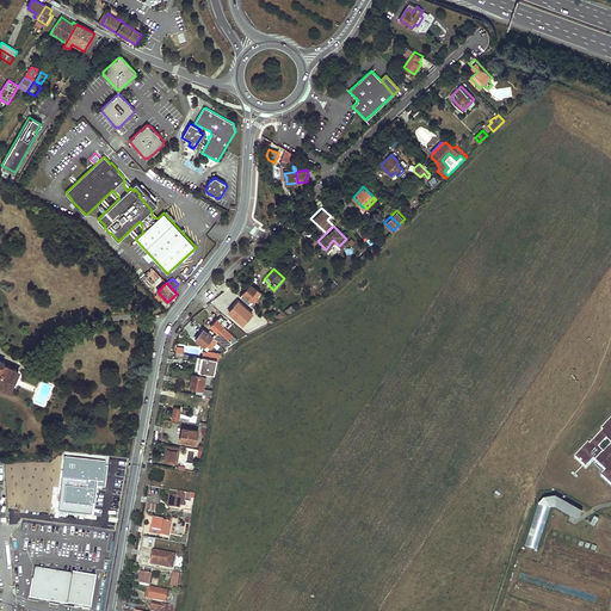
[(255,288),(251,283),(240,295),(250,303),(251,301),(260,290),(257,287),(255,288)]
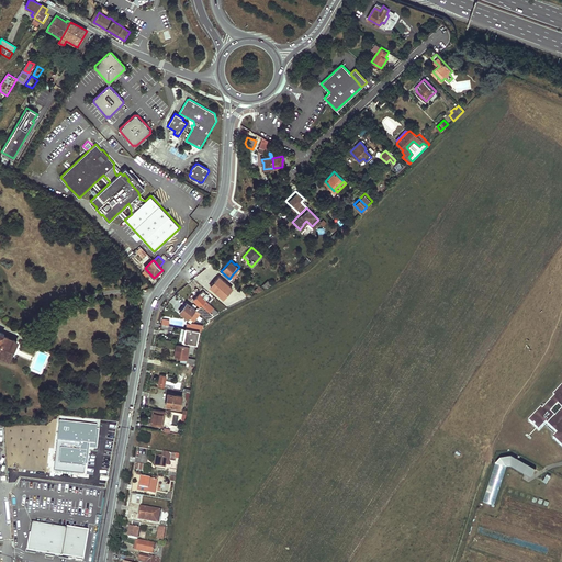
[(232,287),(218,274),(214,281),(216,282),(214,283),(211,288),(224,300),(228,293),(227,292),(228,291),(232,287)]
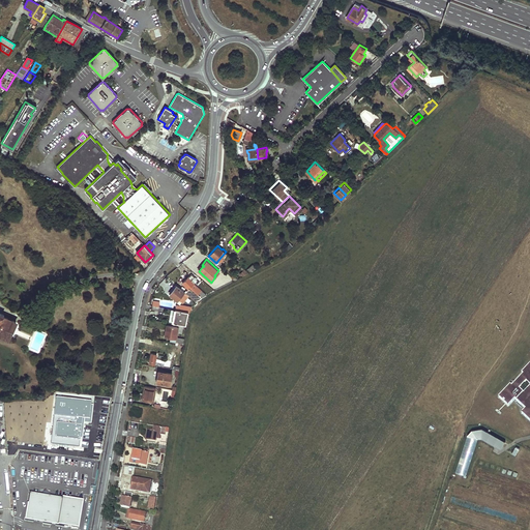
[(256,268),(252,264),(245,270),(248,272),(252,270),(256,268)]
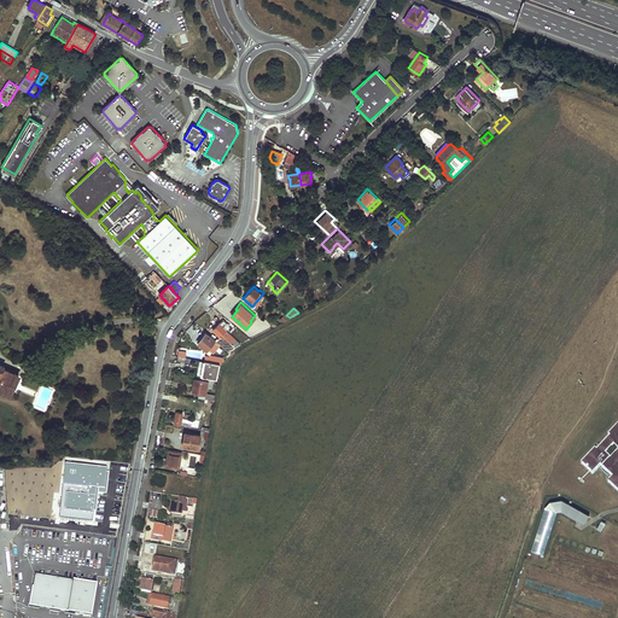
[(286,315),(281,310),(280,313),(284,315),(278,321),(280,322),(290,318),(286,315)]
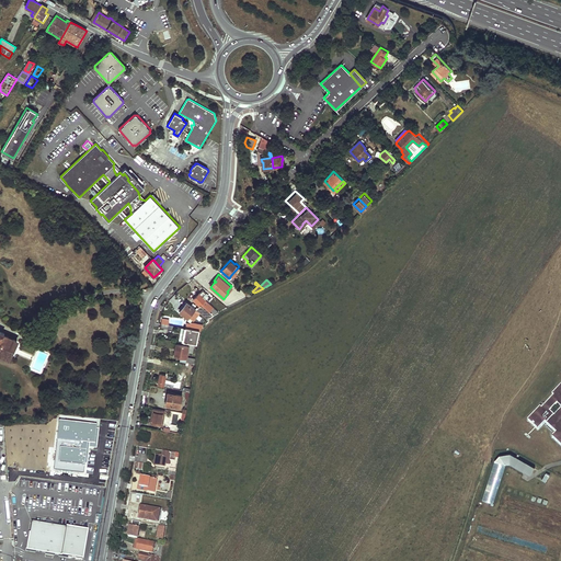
[(206,294),(203,290),(193,299),(199,305),(206,298),(208,297),(209,296),(208,295),(206,294)]
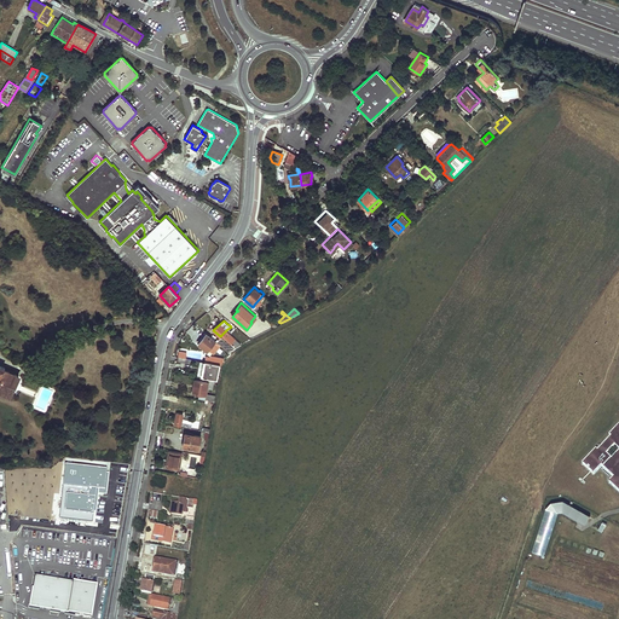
[(217,342),(206,334),(198,343),(207,351),(207,350),(212,353),(219,343),(217,342)]
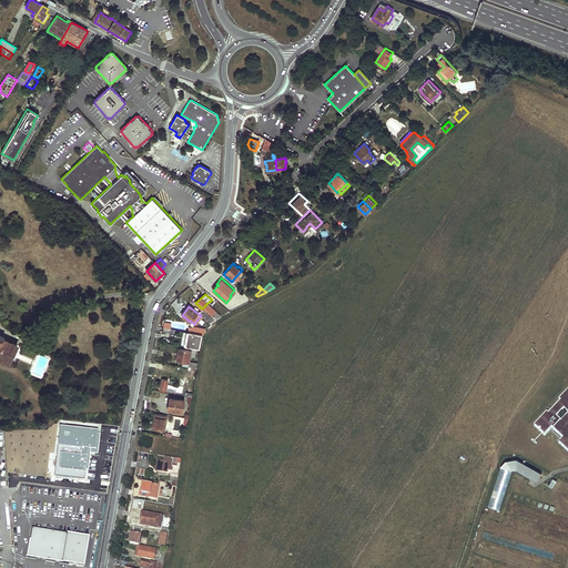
[(212,314),(204,307),(199,314),(201,315),(210,323),(221,315),(215,311),(212,314)]
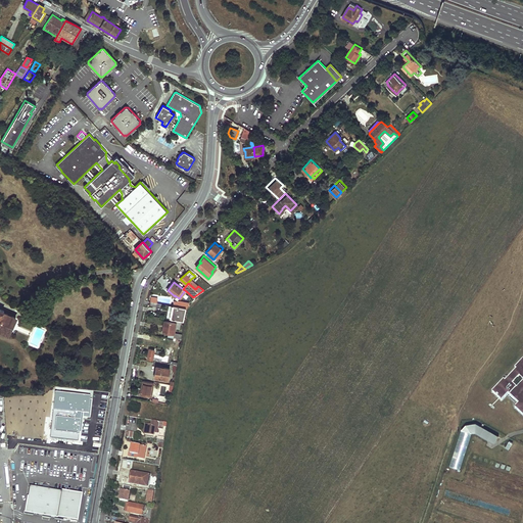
[(186,306),(174,304),(174,305),(169,304),(167,317),(171,318),(184,320),(186,306)]
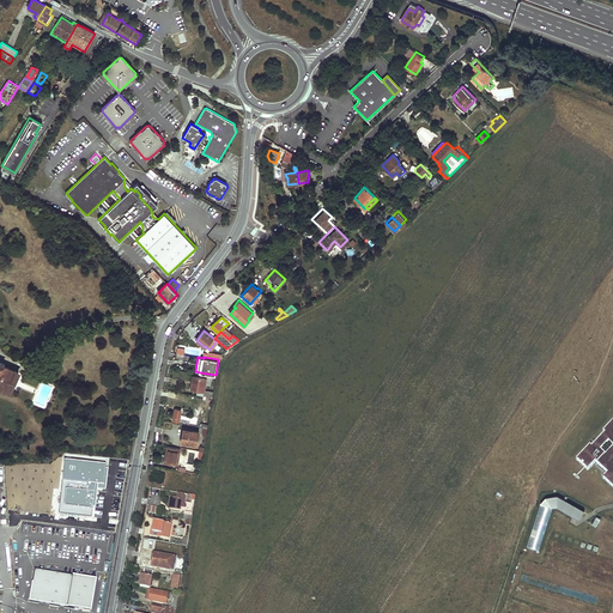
[(0,387),(10,392),(18,371),(4,365),(5,363),(0,362),(0,360),(0,387)]
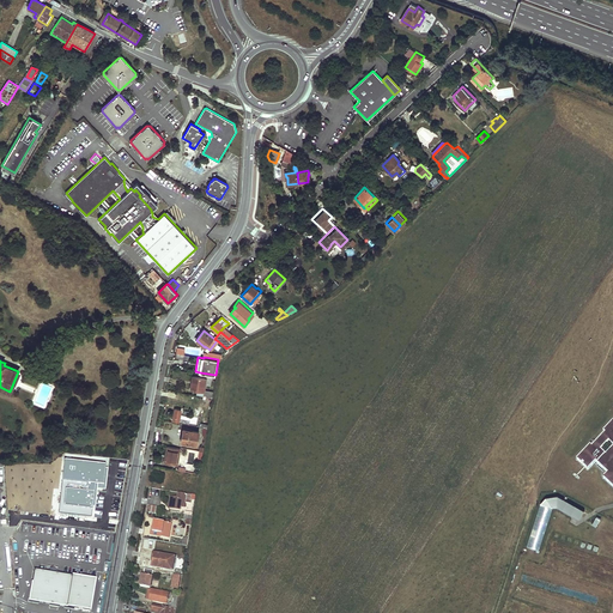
[(190,388),(198,390),(196,394),(213,398),(213,392),(205,389),(206,383),(211,384),(212,377),(207,376),(207,378),(193,376),(190,388)]
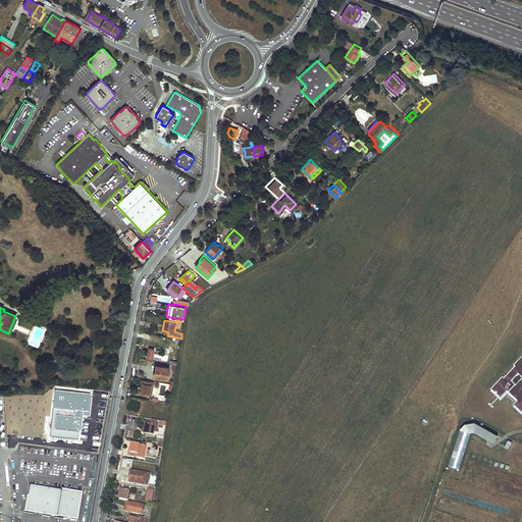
[(155,349),(149,348),(147,358),(161,360),(162,357),(154,355),(154,353),(155,349)]
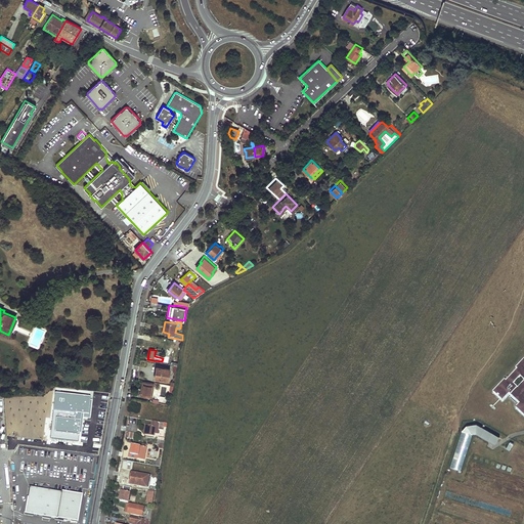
[(505,381),(493,393),(497,397),(498,396),(499,397),(498,398),(504,402),(510,395),(520,404),(516,408),(523,416),(523,359),(516,368),(517,369),(507,382),(505,381)]
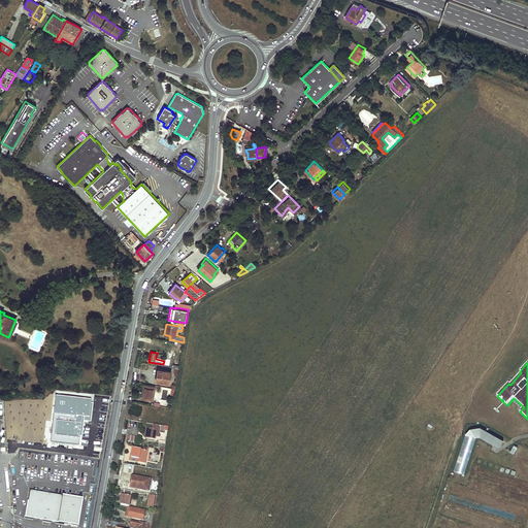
[(169,383),(171,371),(159,369),(157,380),(169,383)]
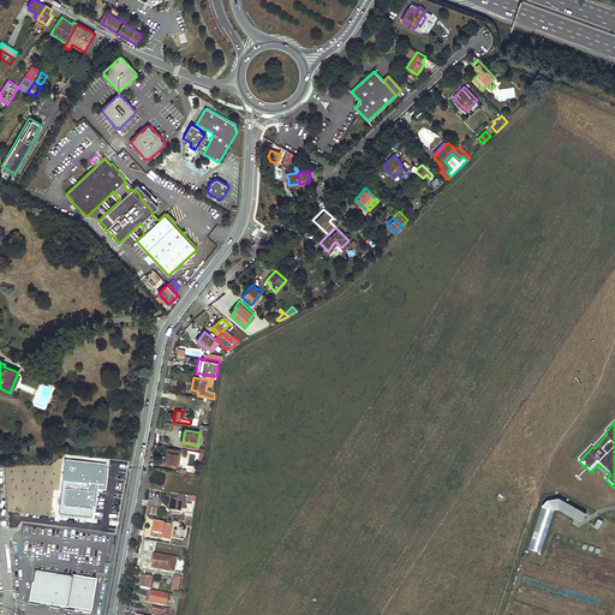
[(178,466),(181,449),(168,448),(166,464),(178,466)]
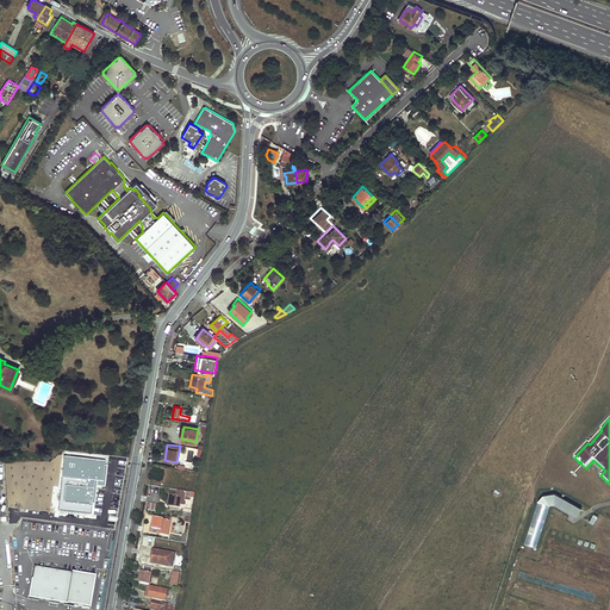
[(190,500),(192,493),(179,491),(178,496),(170,493),(168,505),(180,508),(180,504),(184,504),(185,499),(190,500)]
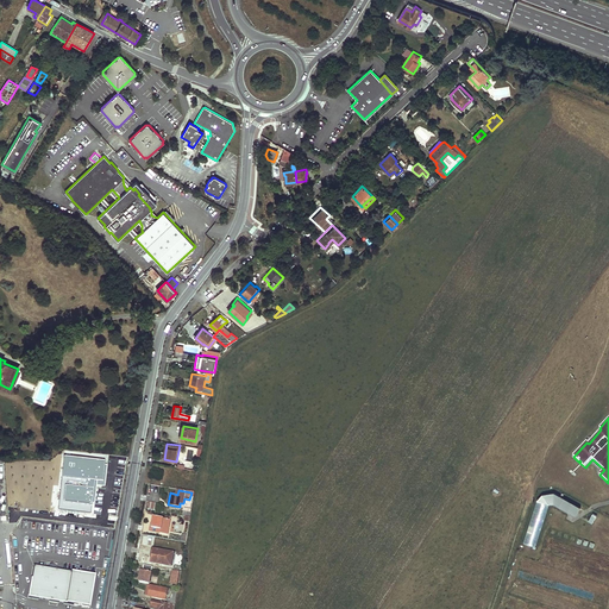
[(554,503),(576,515),(581,507),(554,493),(542,494),(537,500),(550,503),(554,503)]
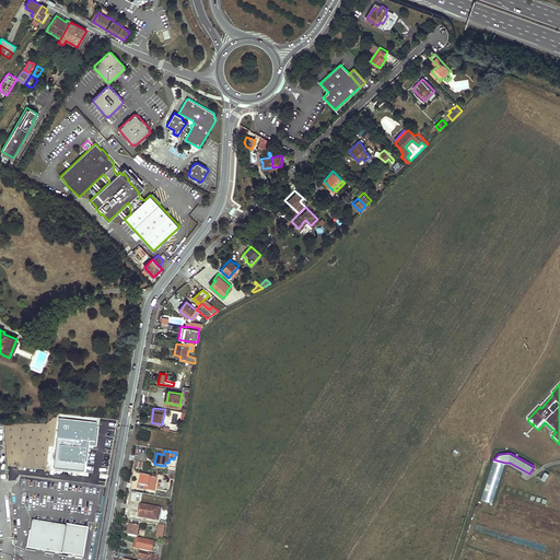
[(505,463),(493,459),(481,499),(492,503),(505,463)]
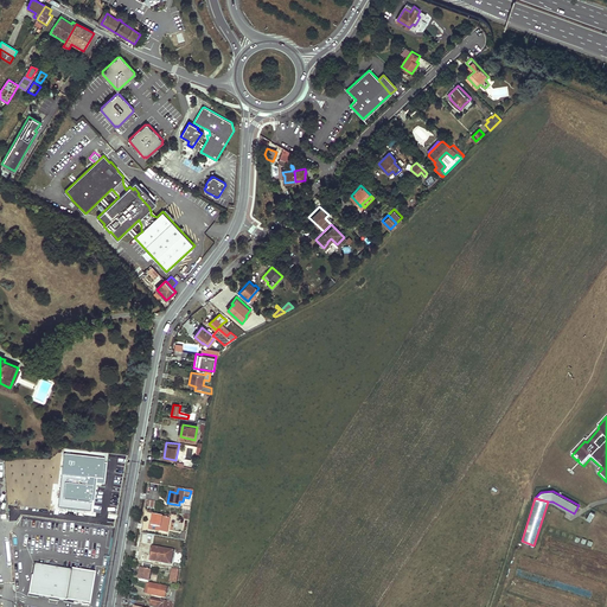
[(167,532),(171,518),(153,515),(152,522),(152,524),(153,524),(153,525),(161,528),(160,531),(167,532)]
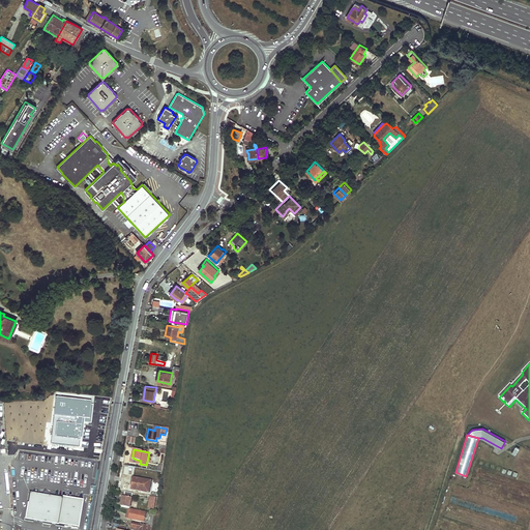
[(151,481),(134,477),(133,484),(134,484),(133,489),(149,492),(151,481)]
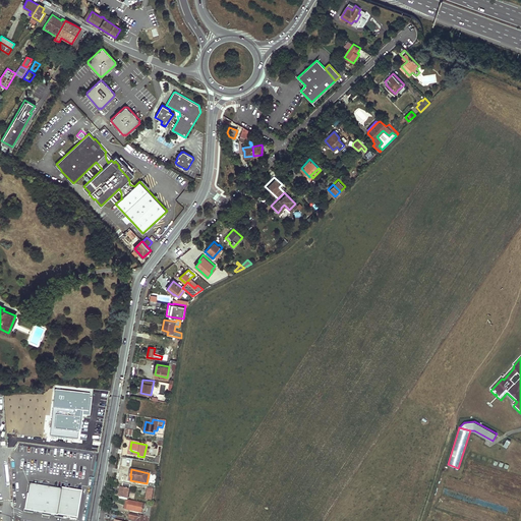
[(80,493),(29,483),(24,510),(75,519),(80,493)]
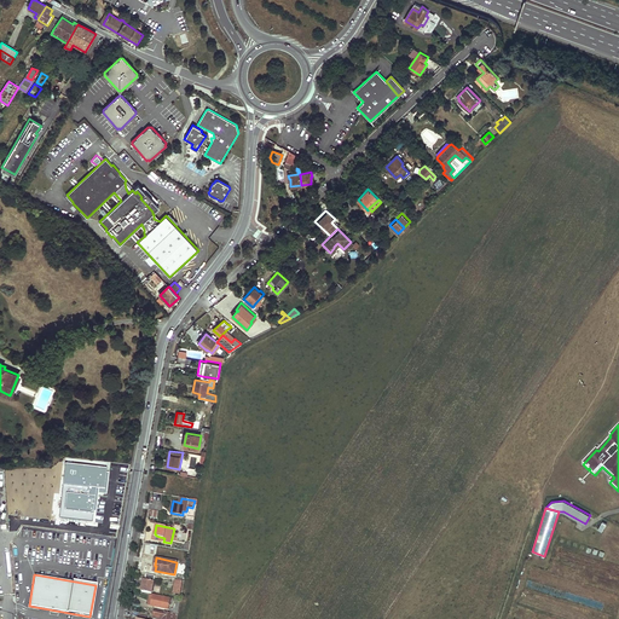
[(152,594),(156,576),(146,574),(145,579),(144,579),(144,583),(143,583),(142,591),(152,594)]
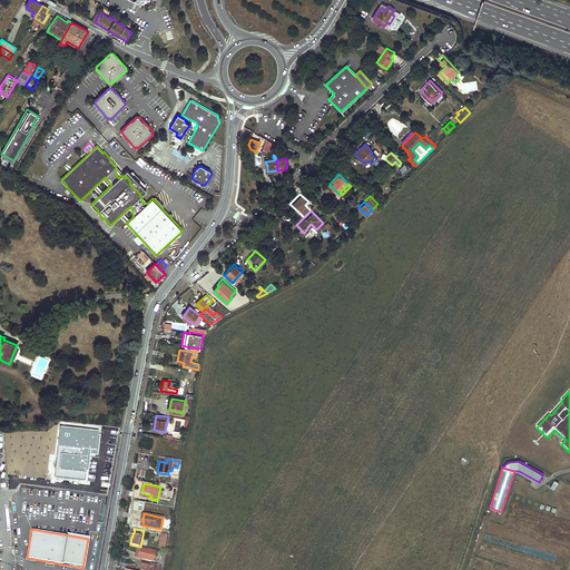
[(157,551),(139,548),(137,558),(156,561),(156,557),(158,557),(158,556),(157,556),(157,551)]
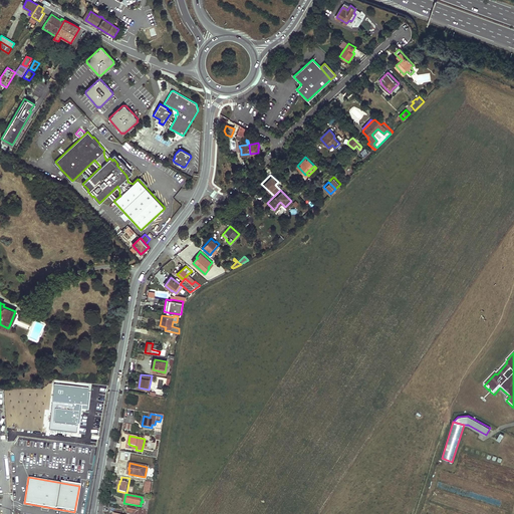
[(149,510),(151,497),(146,496),(145,505),(143,505),(142,508),(149,510)]
